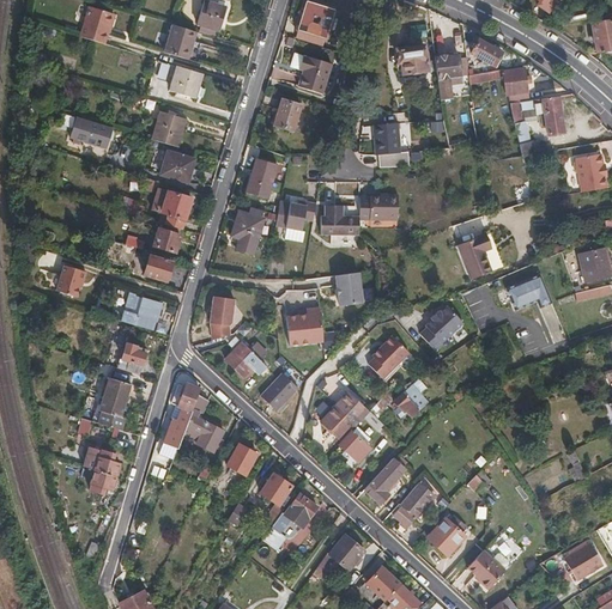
[(218,37),(228,7),(206,0),(199,23),(205,25),(203,32),(218,37)]
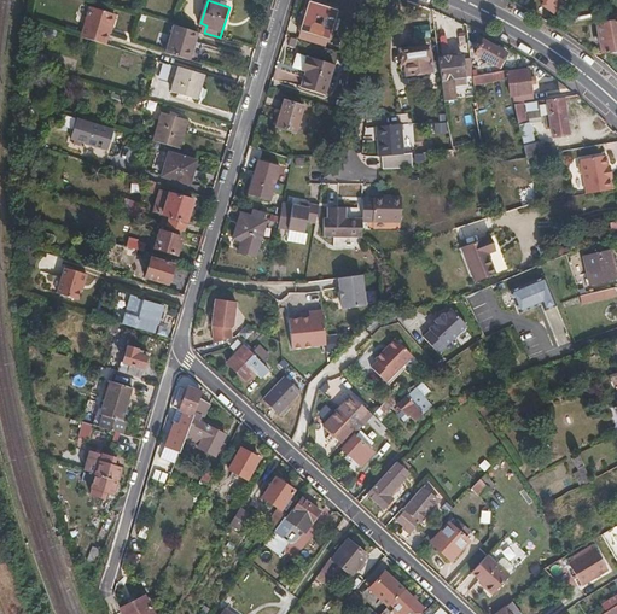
[(559,11),(566,0),(542,0),(548,4),(559,11)]
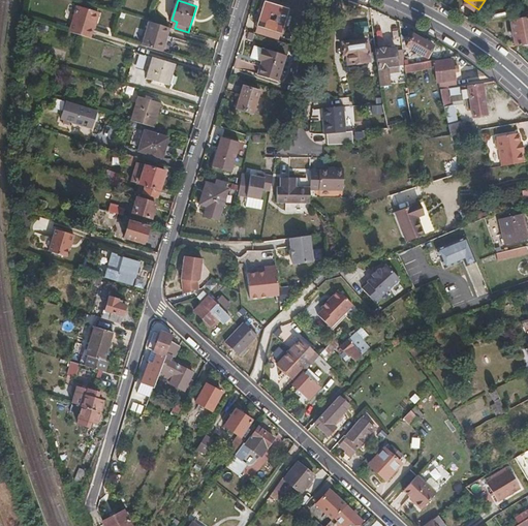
[(478,9),(469,3),(466,7),(476,13),(478,9)]
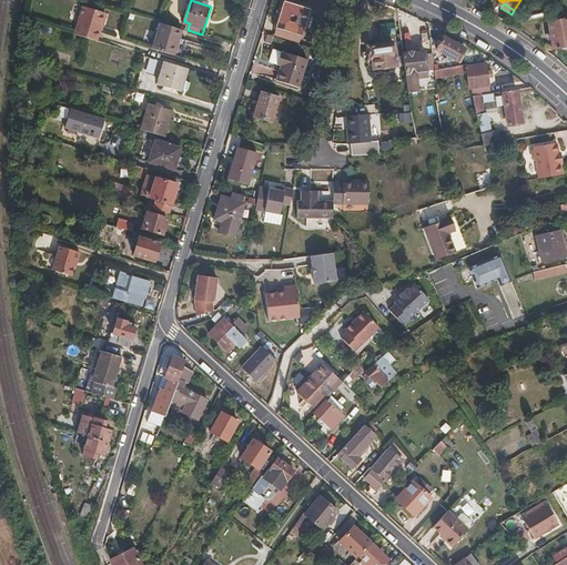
[(310,30),(313,21),(309,20),(312,8),(300,4),(299,9),(283,6),(275,31),(277,32),(300,39),(303,40),(305,30),(310,30)]
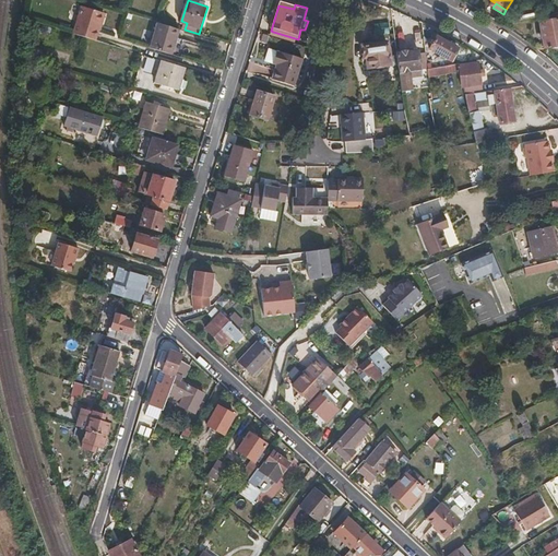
[(97,40),(106,12),(83,6),(74,34),(97,40)]
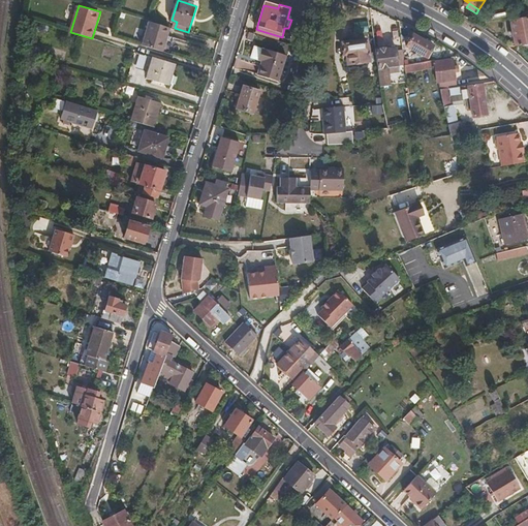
[(527,20),(513,24),(517,47),(527,43),(527,20)]
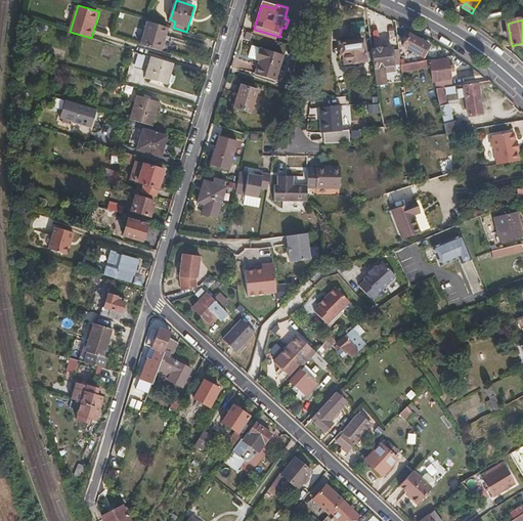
[(162,51),(169,28),(149,22),(142,45),(162,51)]
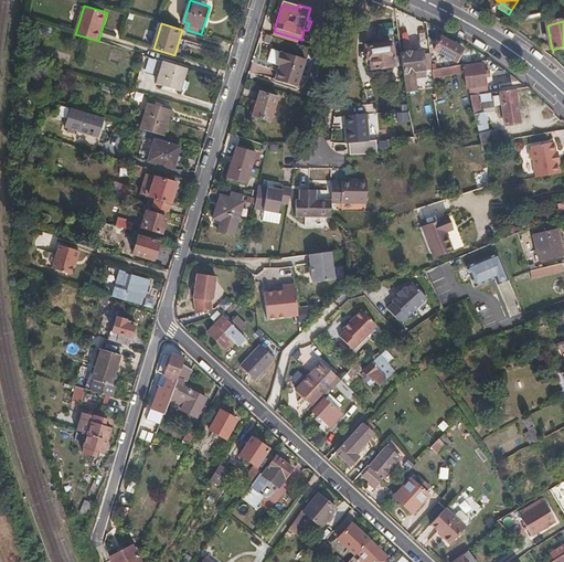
[(296,46),(298,39),(276,32),(274,40),(296,46)]
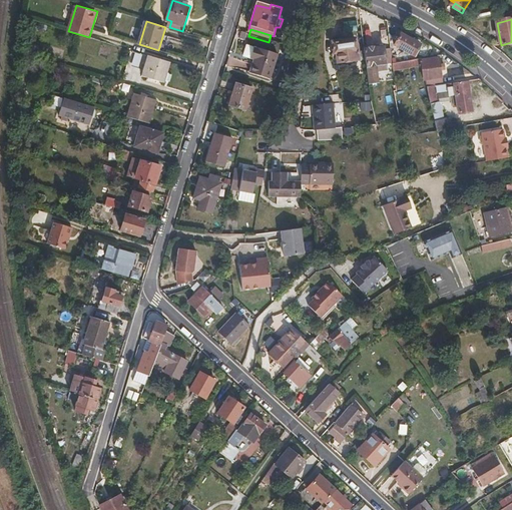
[(400,33),(394,45),(415,55),(420,44),(400,33)]
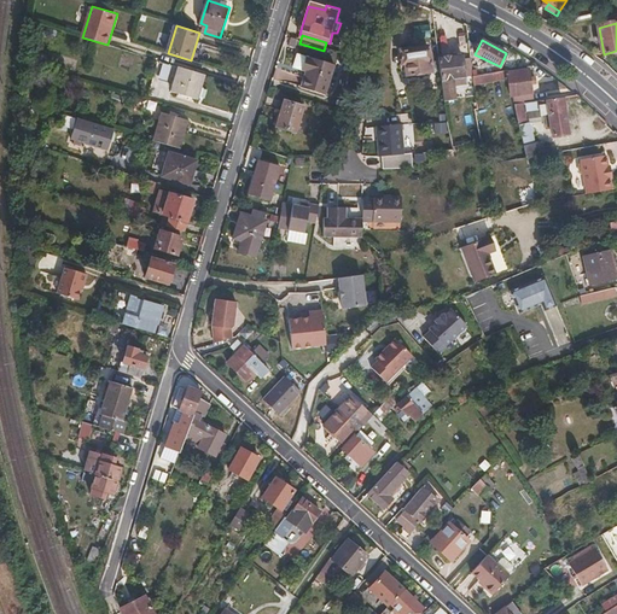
[(428,46),(400,50),(402,64),(405,64),(406,75),(431,71),(428,46)]
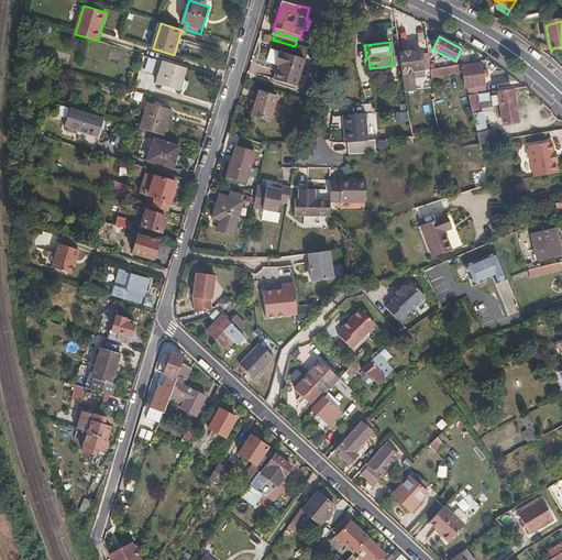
[(431,63),(430,51),(421,52),(420,48),(399,52),(405,91),(415,90),(412,73),(432,69),(431,63)]
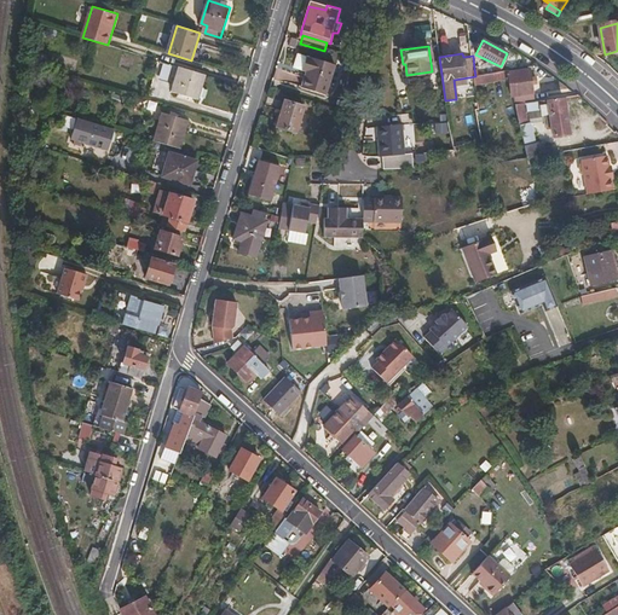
[(310,76),(305,92),(328,99),(336,68),(313,62),(312,64),(309,63),(305,75),(310,76)]
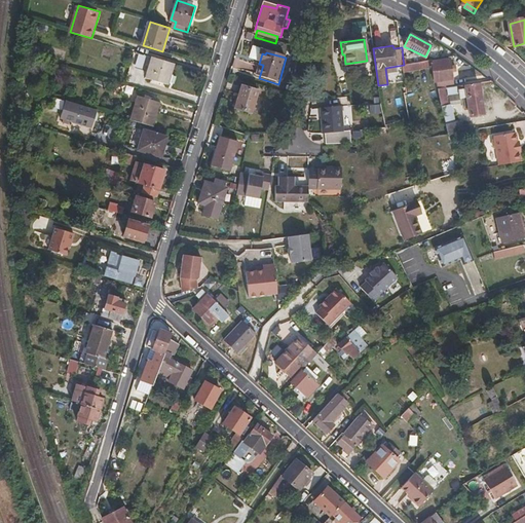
[(171,74),(174,63),(152,57),(146,78),(166,84),(167,81),(171,74)]
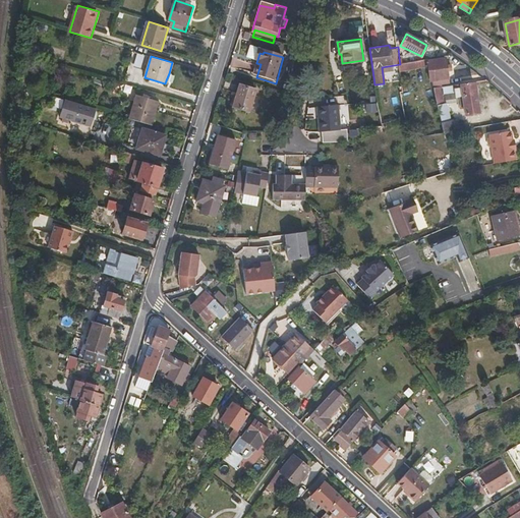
[(447,65),(446,58),(429,61),(428,59),(408,62),(400,64),(401,72),(423,68),(428,67),(430,81),(437,80),(449,78),(448,70),(447,65)]
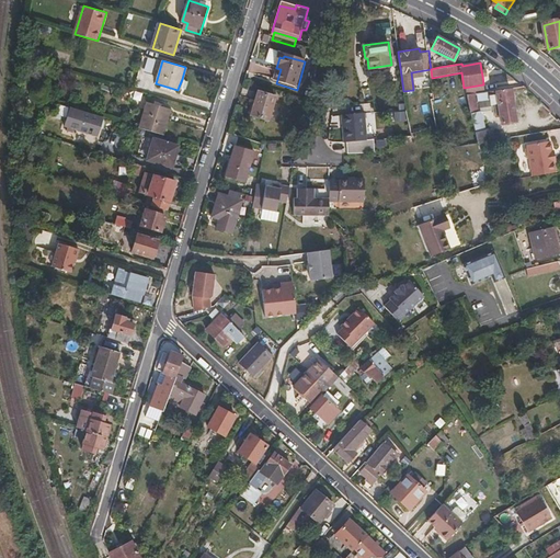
[(516,122),(511,88),(489,92),(491,105),(499,104),(502,124),(516,122)]
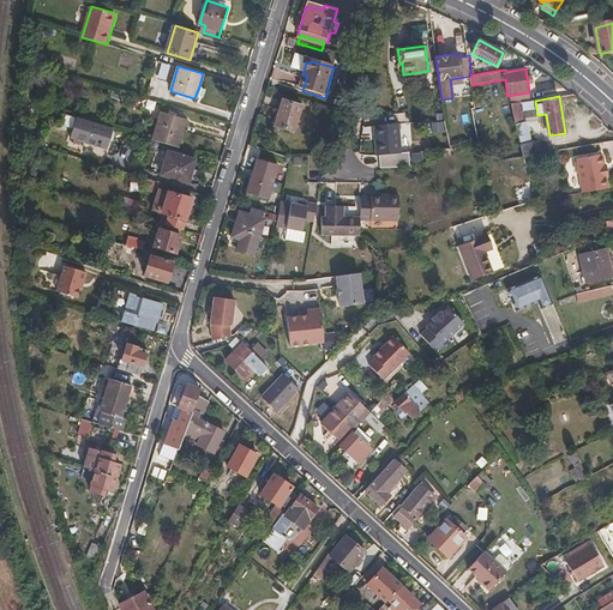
[(538,115),(535,101),(521,103),(524,118),(538,115)]
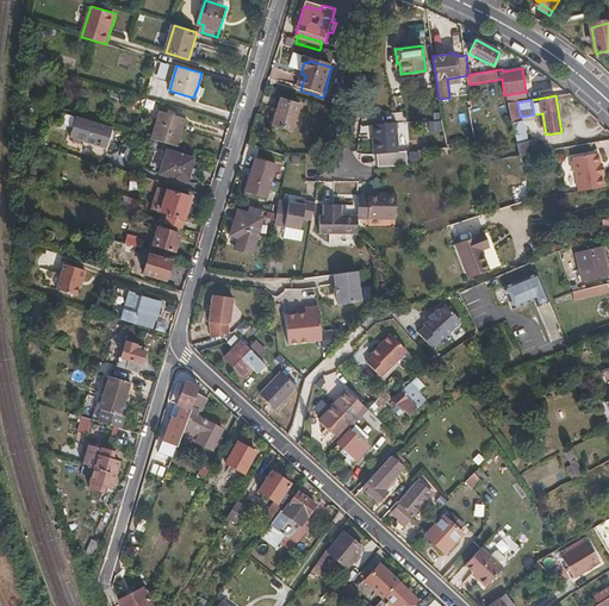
[(521,117),(517,102),(509,104),(515,130),(520,130),(517,122),(521,120),(521,117)]
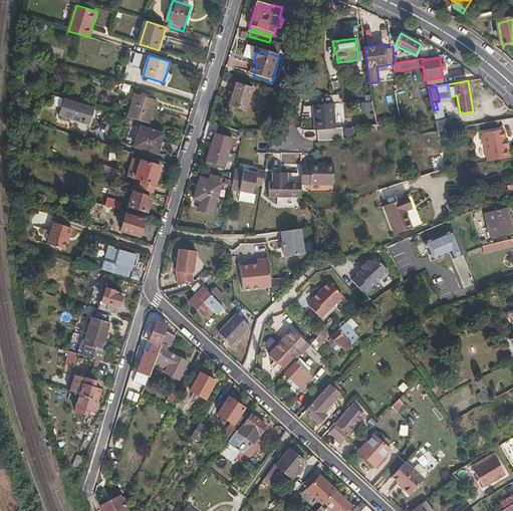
[(239,87),(232,109),(249,114),(255,92),(239,87)]
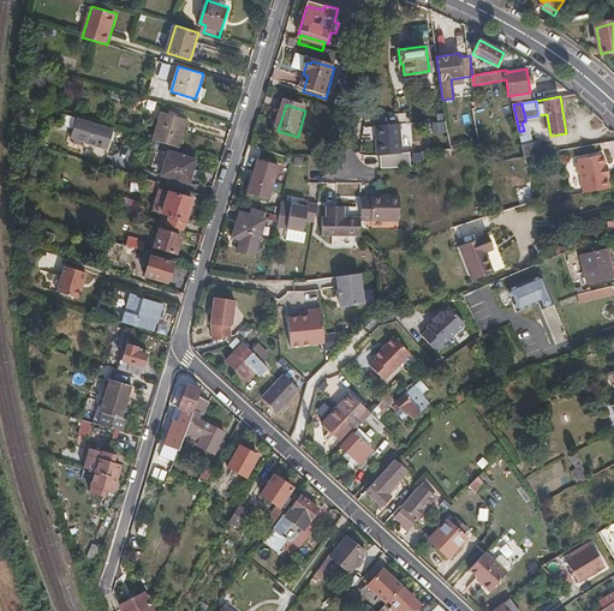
[(177,147),(186,119),(162,111),(153,139),(177,147)]
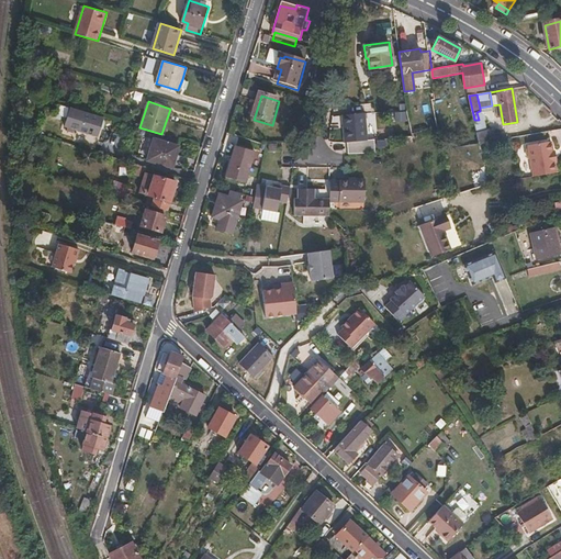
[(97,136),(102,116),(69,107),(64,126),(67,127),(66,131),(74,132),(74,130),(97,136)]
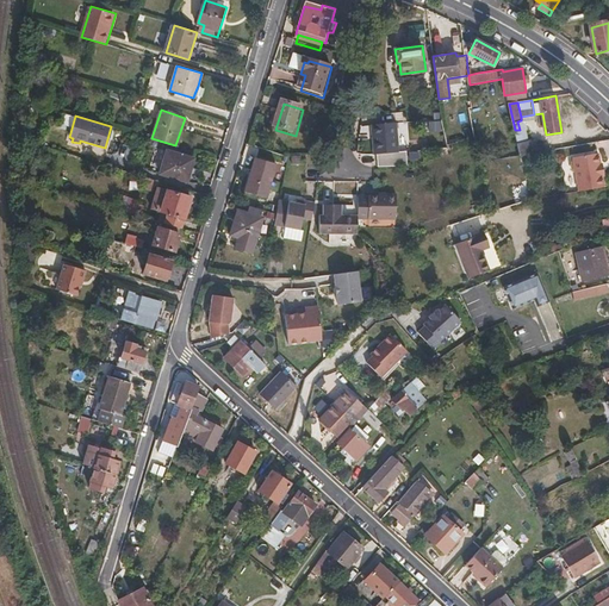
[(533,154),(530,138),(527,139),(523,120),(521,120),(517,122),(520,130),(515,130),(521,155),(533,154)]
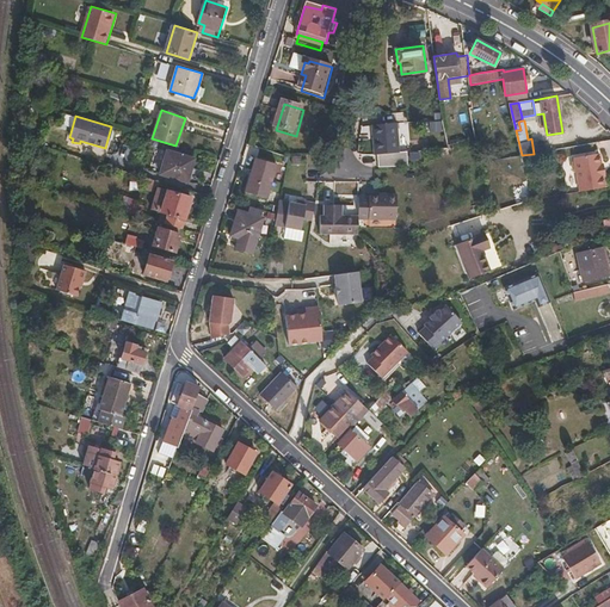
[(374,125),(375,155),(401,154),(400,124),(374,125)]
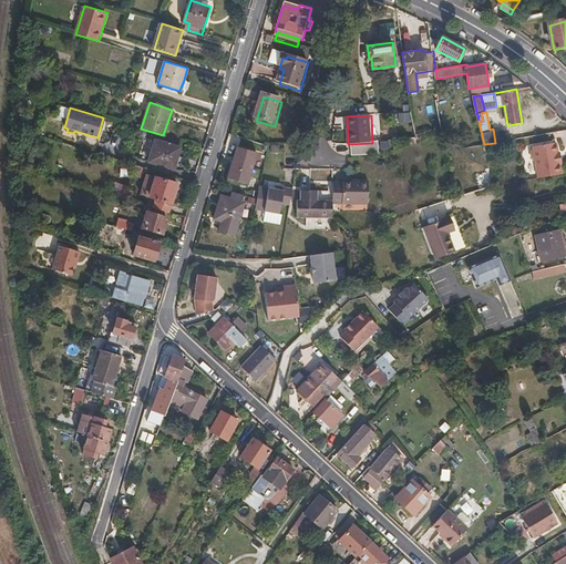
[(415,133),(412,119),(398,122),(399,140),(417,139),(415,133)]
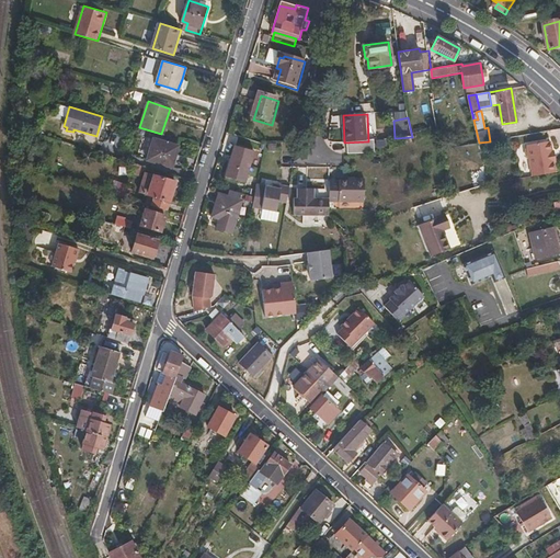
[(170,168),(176,147),(151,138),(145,160),(170,168)]
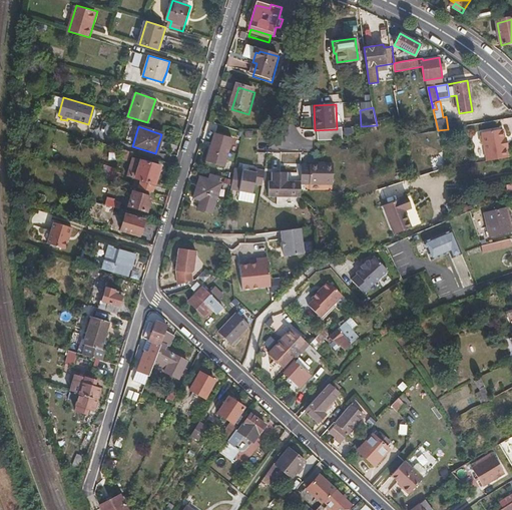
[(504,147),(502,138),(501,129),(480,132),(479,135),(478,138),(478,143),(481,145),(484,161),(506,157),(504,147)]
